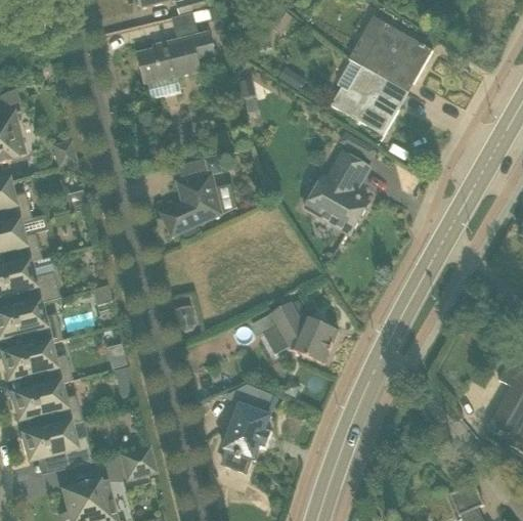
[(137,0),(140,8),(172,0),(137,0)]
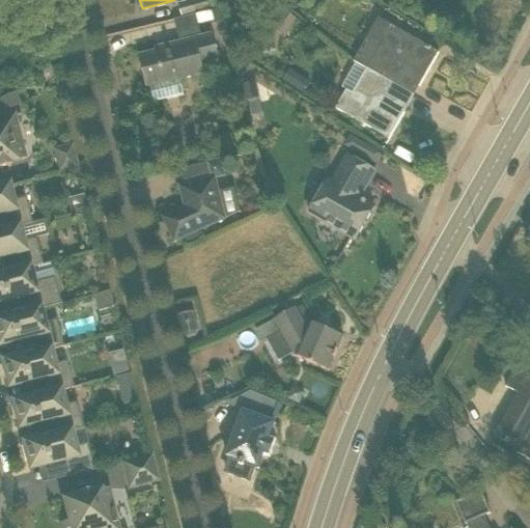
[(210,8),(207,0),(183,0),(179,1),(183,15),(210,8)]
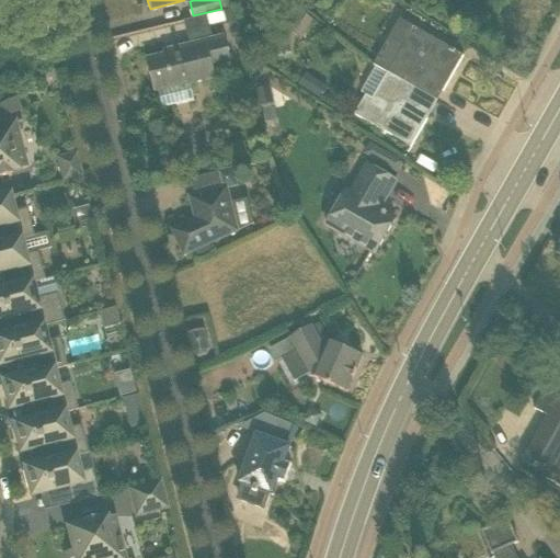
[(219,0),(221,9),(223,9),(232,6),(241,3),(240,0),(219,0)]
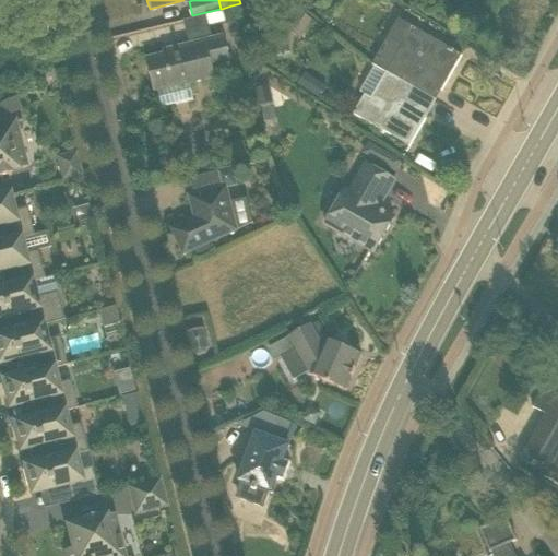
[(236,20),(232,6),(222,9),(224,19),(225,22),(236,20)]
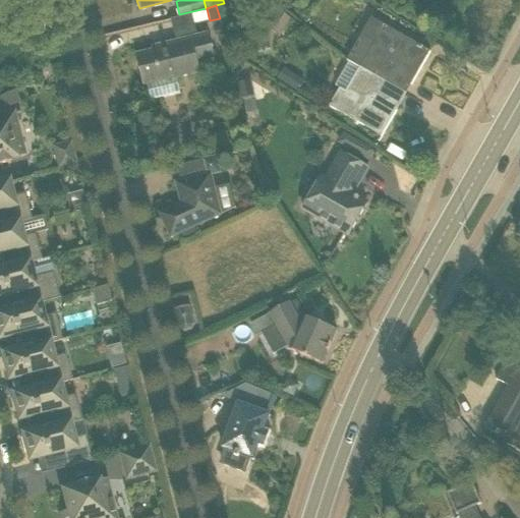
[(209,17),(207,8),(206,8),(179,14),(171,16),(176,38),(162,42),(163,46),(137,52),(145,82),(146,81),(150,99),(179,91),(176,74),(198,69),(195,57),(213,53),(209,32),(197,34),(194,20),(209,17)]
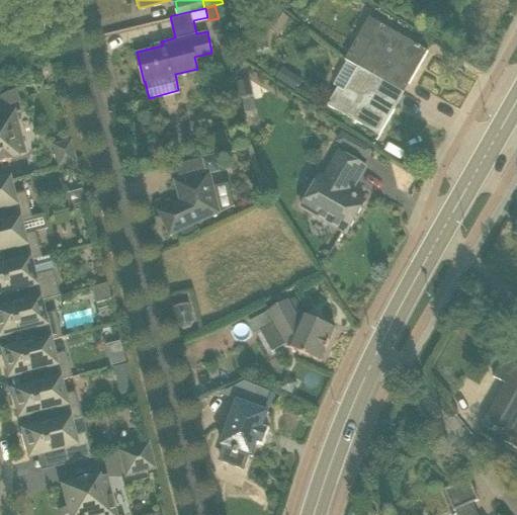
[(267,20),(264,24),(278,32),(288,17),(275,8),(267,20)]
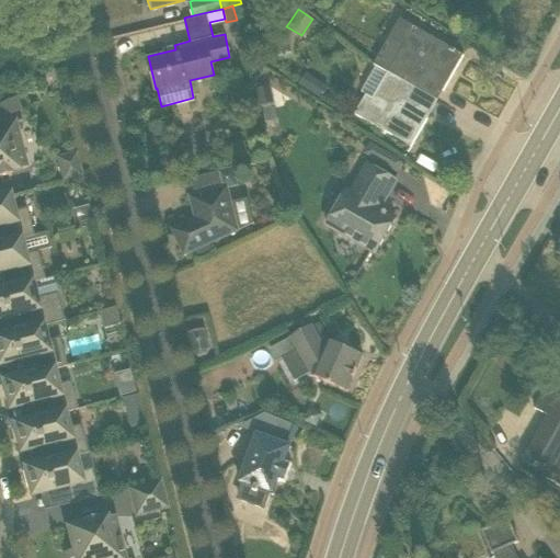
[(437,99),(463,53),(401,18),(375,64),(387,70),(437,99)]
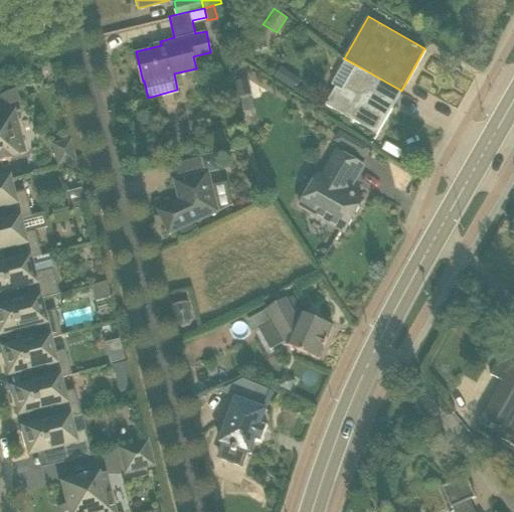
[(221,31),(219,23),(210,25),(212,33),(221,31)]
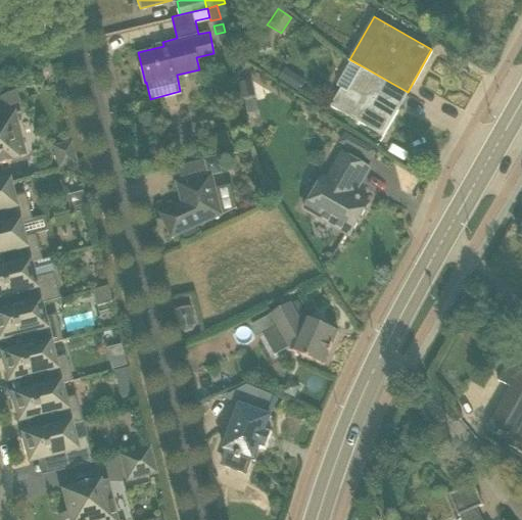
[(330,105),(383,135),(408,92),(361,65),(347,90),(340,87),(330,105)]
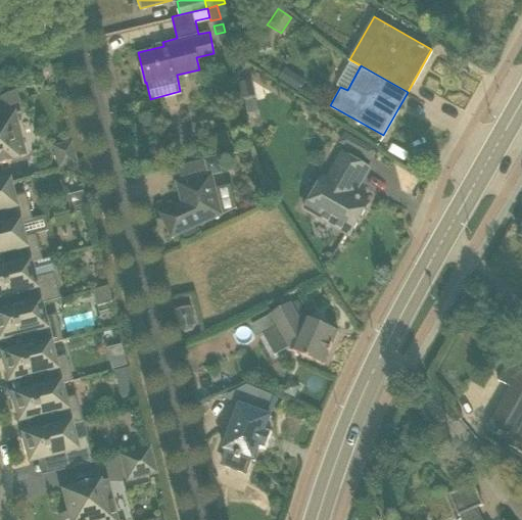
[(297,91),(304,79),(295,72),(287,84),(297,91)]
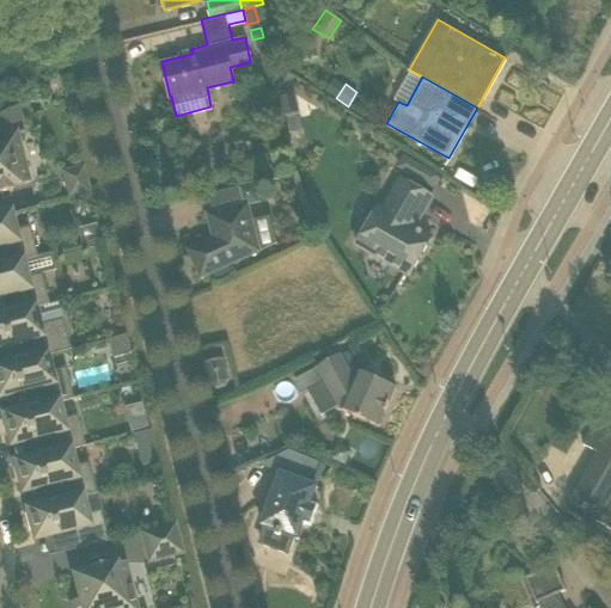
[(295,92),(280,96),(283,114),(299,110),(295,92)]
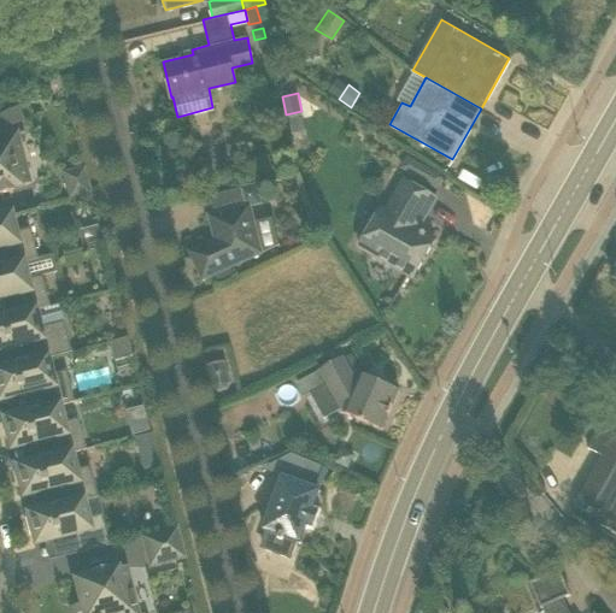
[(23,118),(17,104),(0,111),(0,122),(3,128),(23,118)]
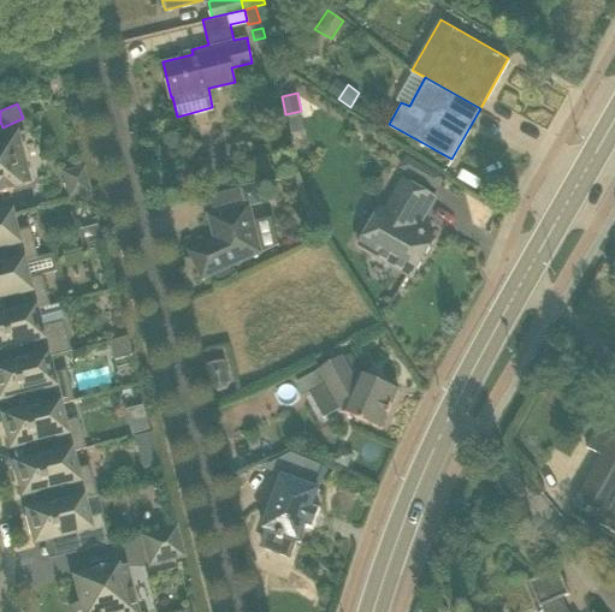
[(306,129),(302,116),(289,119),(293,132),(306,129)]
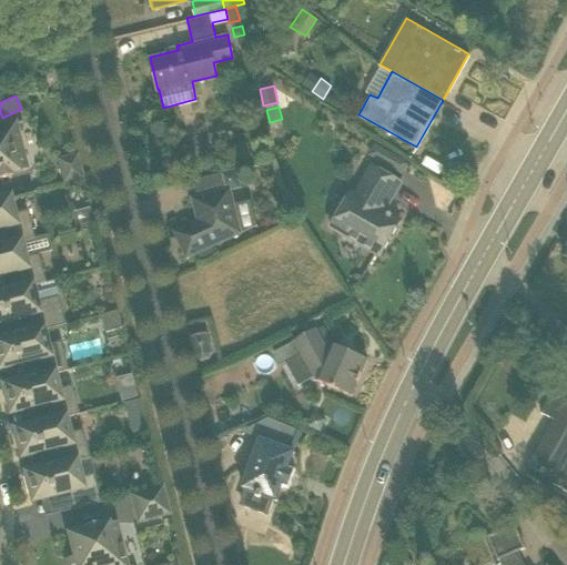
[(21,119),(0,123),(0,177),(10,174),(9,172),(24,168),(13,122),(21,120),(21,119)]
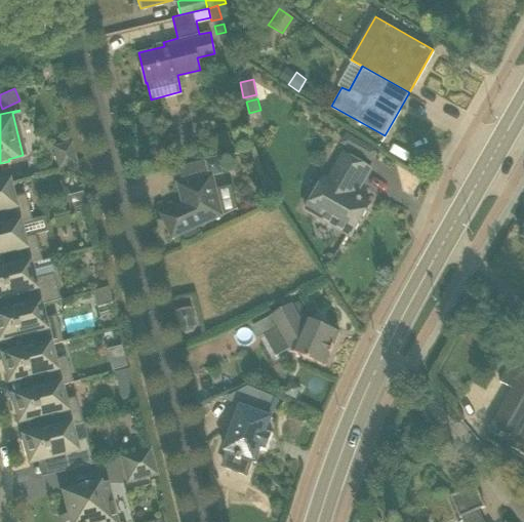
[(347,145),(353,134),(346,131),(340,142),(347,145)]
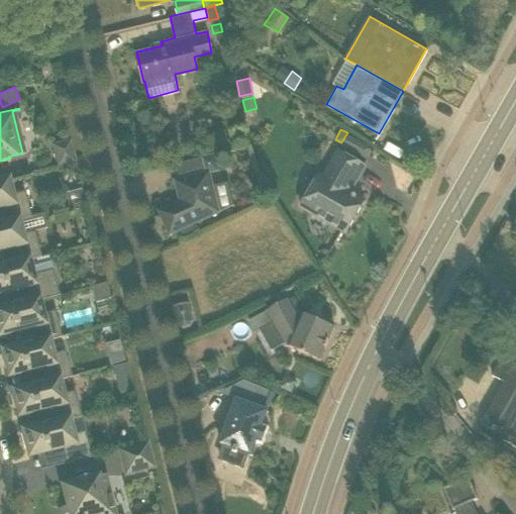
[(70,137),(50,142),(57,164),(76,159),(70,137)]
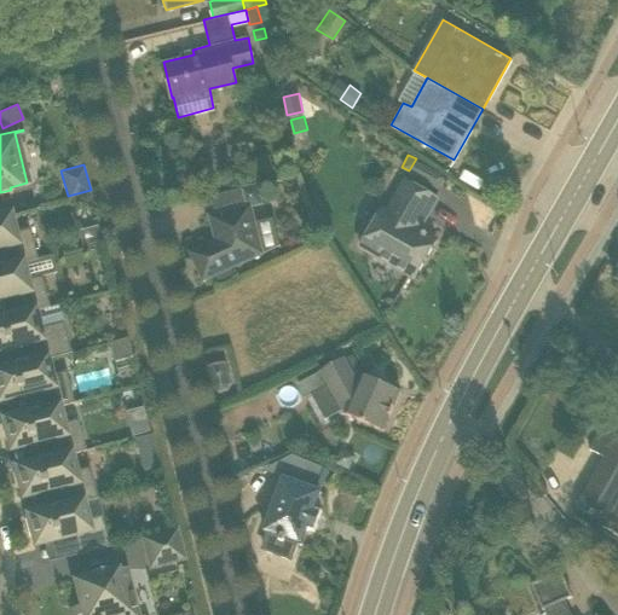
[(283,180),(286,192),(298,190),(295,178),(283,180)]
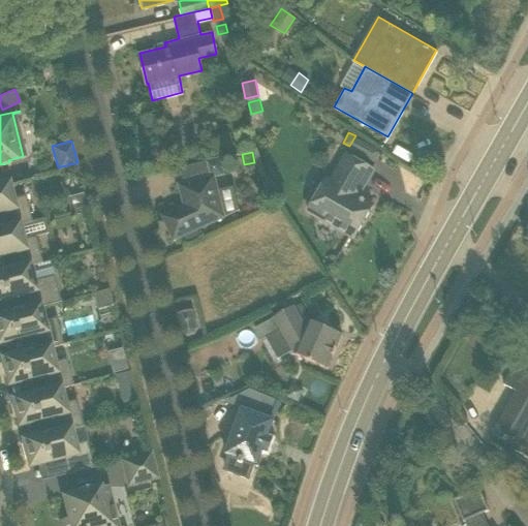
[(308,211),(353,237),(372,204),(358,195),(372,168),(345,153),(331,179),(327,178),(308,211)]
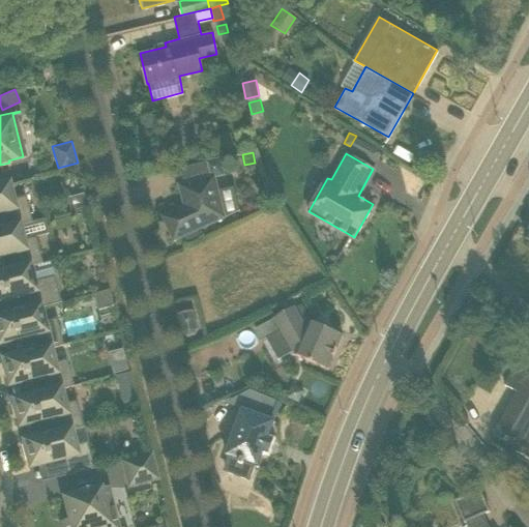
[(173,239),(193,231),(240,209),(235,185),(219,189),(215,173),(209,174),(206,160),(179,167),(183,182),(179,183),(184,205),(163,214),(173,239)]
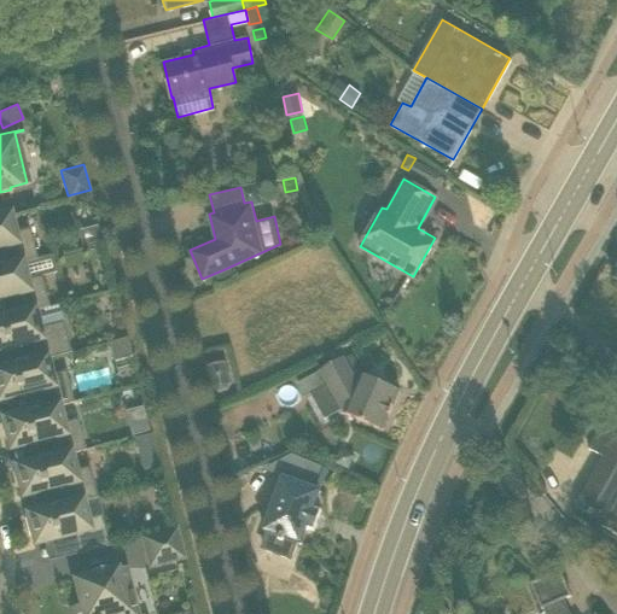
[(0,246),(3,246),(6,262),(21,258),(21,261),(35,257),(28,227),(13,231),(9,211),(0,212),(0,246)]
